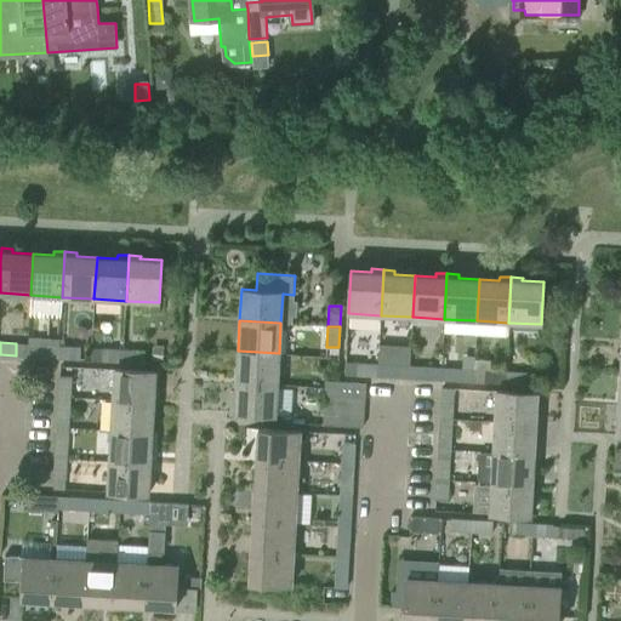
[(58,358),(60,346),(39,345),(38,357),(58,358)]
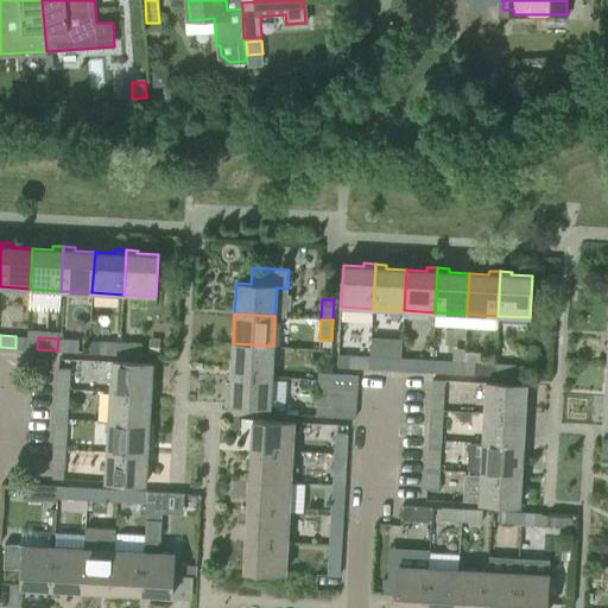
[(77,352),(78,340),(58,339),(57,350),(77,352)]
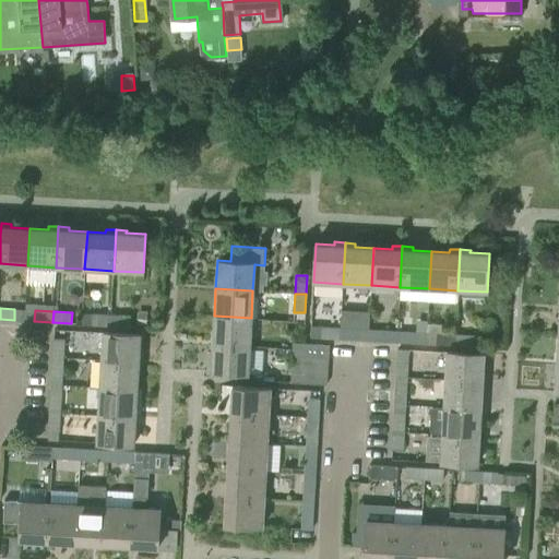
[(110,325),(111,314),(93,313),(92,324),(110,325)]
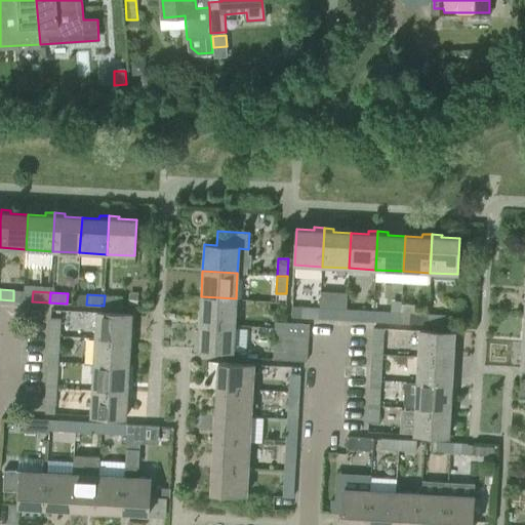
[(122,297),(108,296),(105,295),(104,306),(121,308),(122,297)]
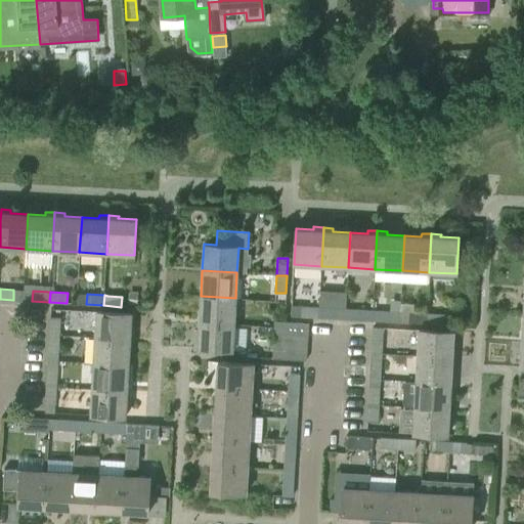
[(234,323),(235,298),(201,296),(200,322),(234,323)]
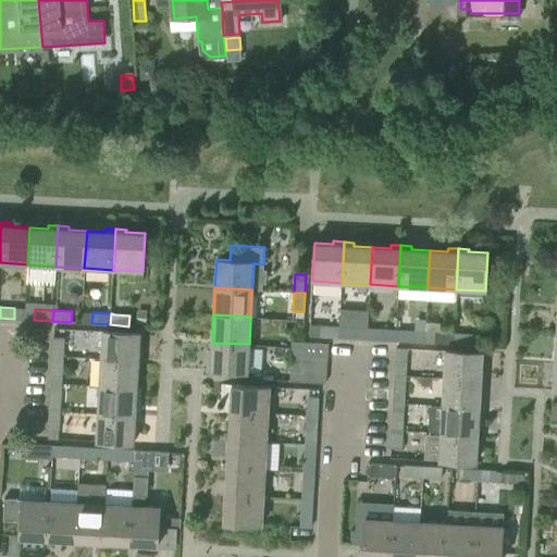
[(309,329),(308,336),(320,336),(327,337),(338,337),(339,326),(321,325),(309,325),(309,329)]
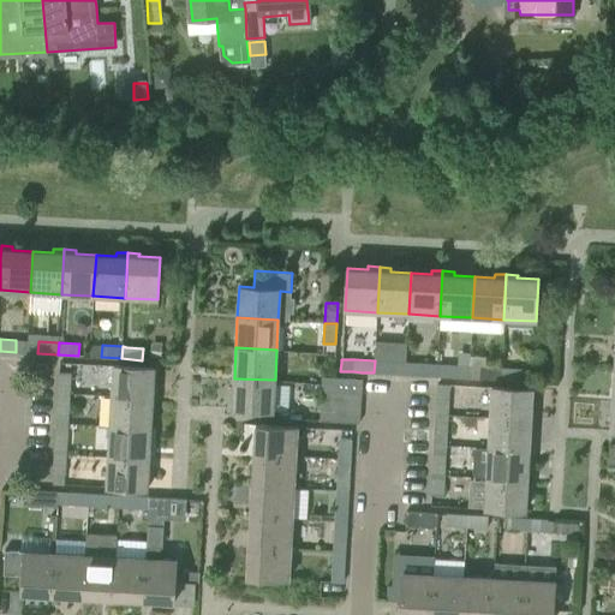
[(394,374),(395,362),(375,360),(374,372),(394,374)]
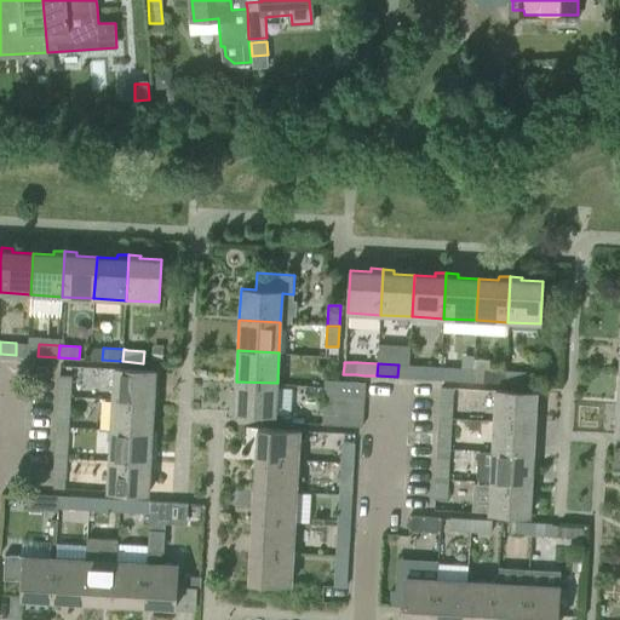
[(441,379),(441,367),(420,366),(420,378),(441,379)]
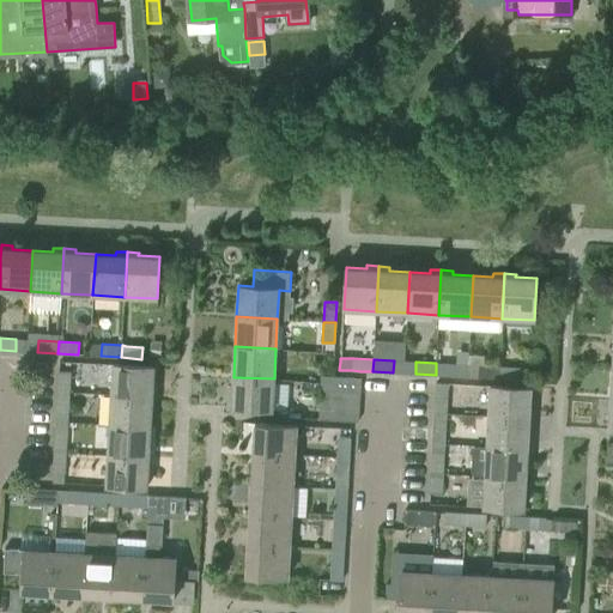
[(456,376),(456,364),(436,363),(436,375),(456,376)]
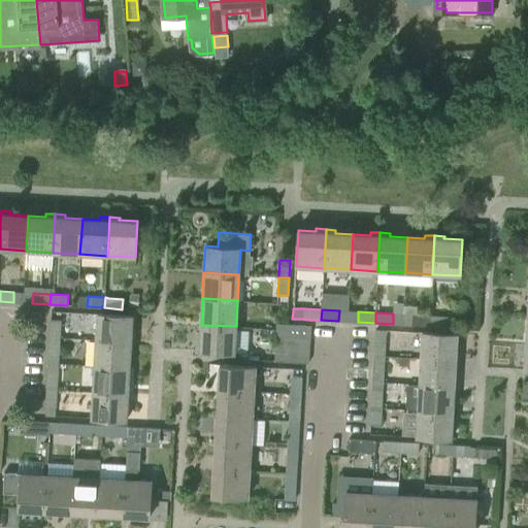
[(130,342),(132,316),(97,314),(96,340),(130,342)]
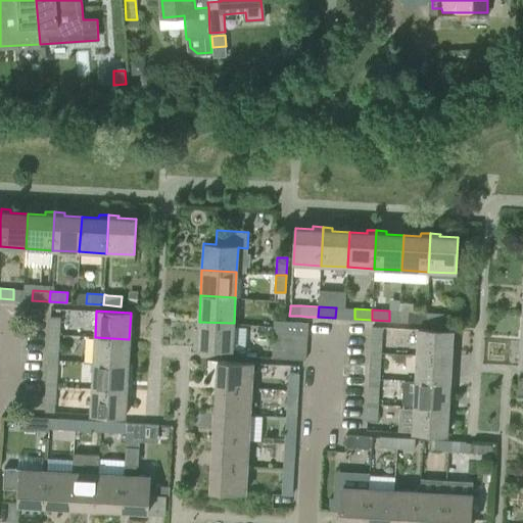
[(425,323),(426,313),(409,312),(408,322),(425,323)]
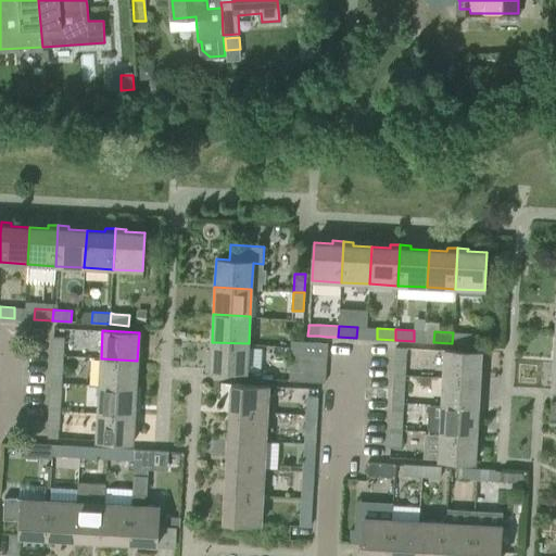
[(471,333),(453,332),(452,343),(470,344),(471,333)]
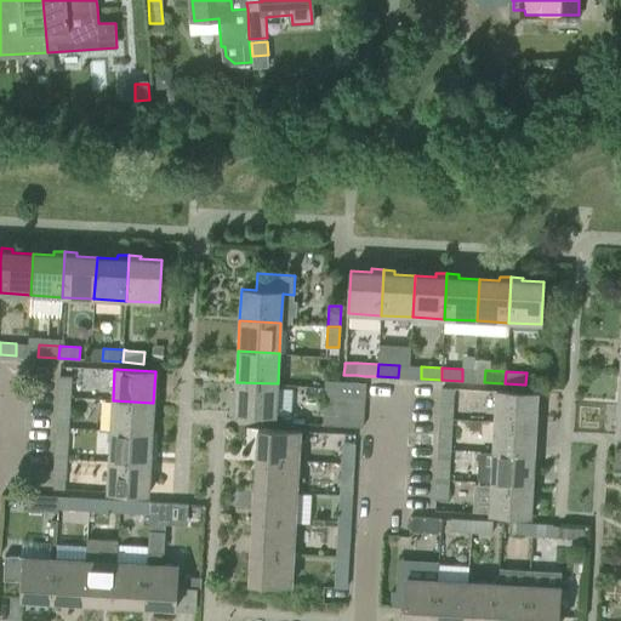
[(70,398),(72,377),(60,376),(58,397),(70,398)]
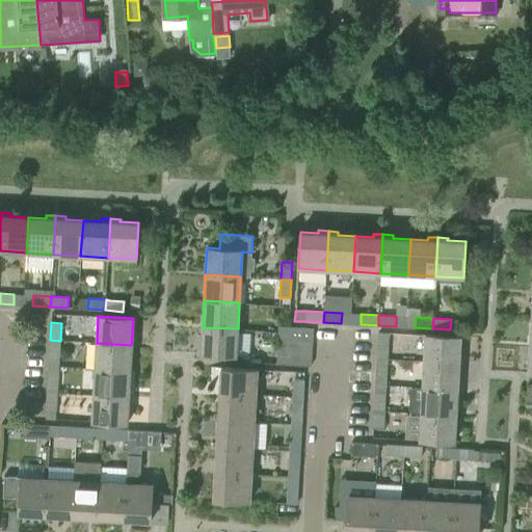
[(287,346),(288,340),(288,326),(278,326),(277,345),(287,346)]
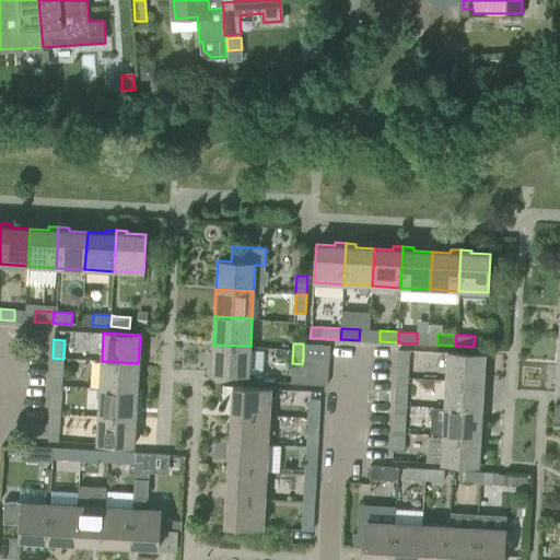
[(328,359),(329,346),(303,343),(303,358),(328,359)]
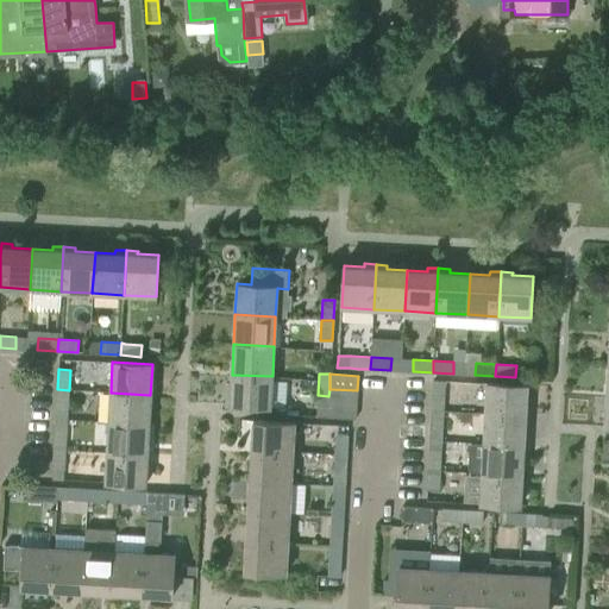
[(270,407),(272,376),(232,375),(230,405),(270,407)]
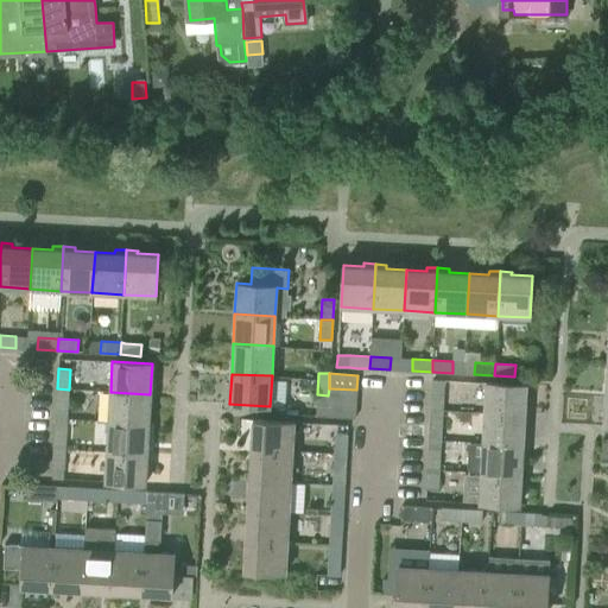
[(524,416),(526,385),(486,382),(483,413),(524,416)]
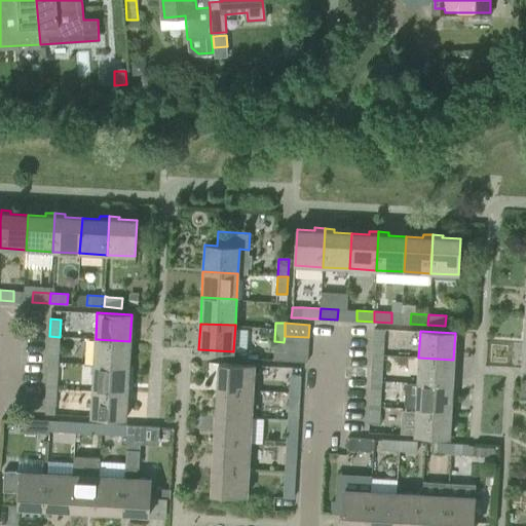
[(59,354),(60,337),(49,336),(48,353),(59,354)]
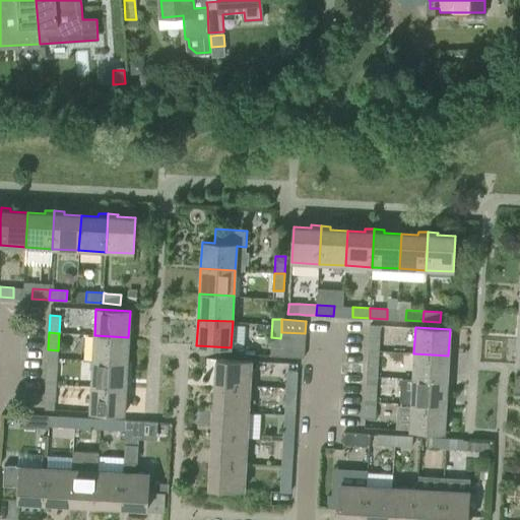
[(305,345),(305,333),(281,332),(280,338),(280,344),(305,345)]
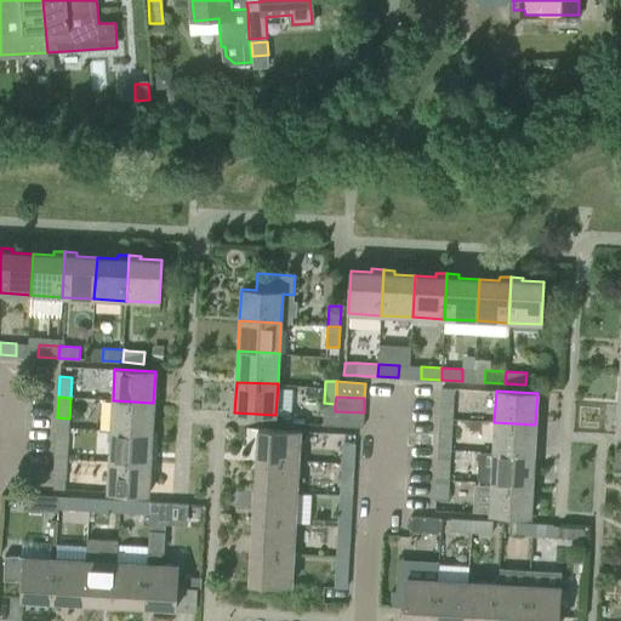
[(451,420),(453,399),(440,398),(439,419),(451,420)]
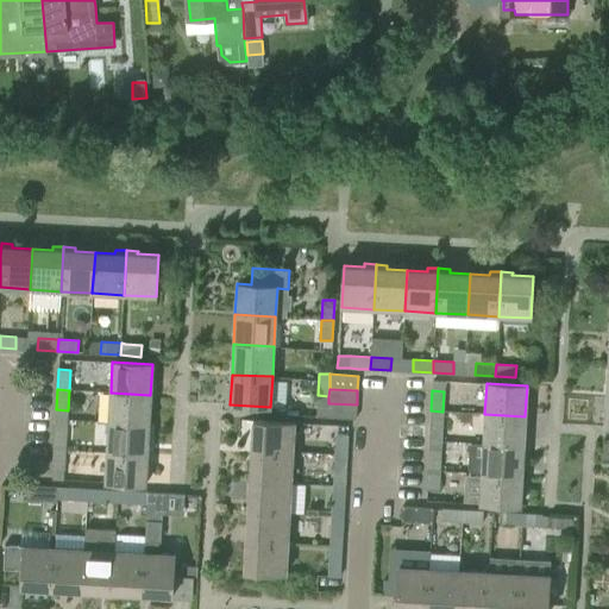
[(149,425),(150,395),(111,393),(108,422),(149,425)]
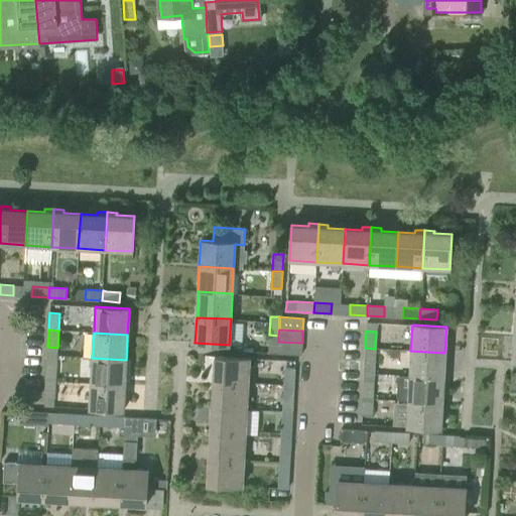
[(277,354),(278,342),(278,336),(269,335),(268,353),(277,354)]
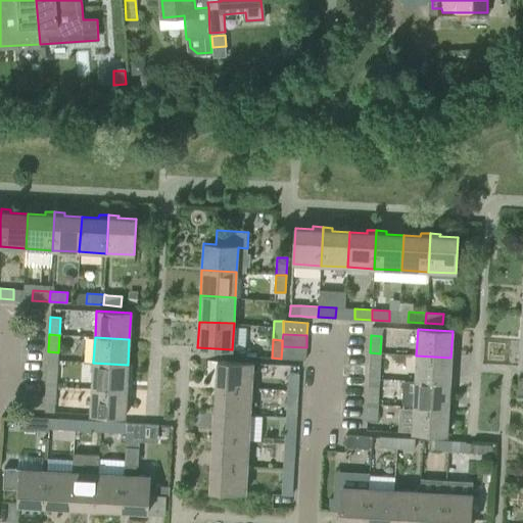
[(305,360),(306,347),(282,346),(281,359),(305,360)]
